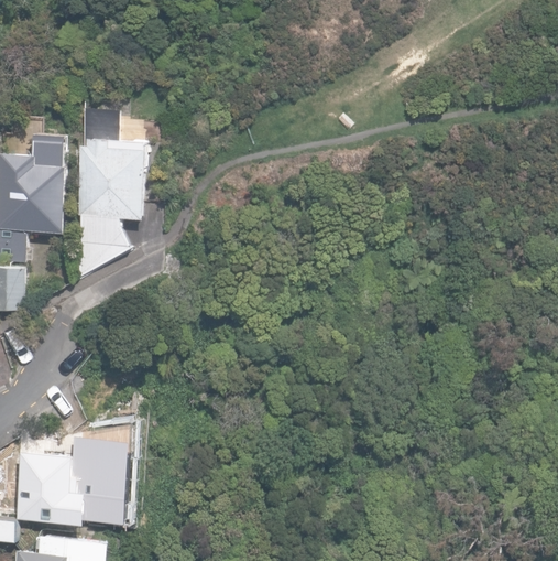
[(24,230),(61,234),(69,137),(35,133),(33,155),(2,153),(0,177),(0,226),(0,263),(21,266),(24,230)]
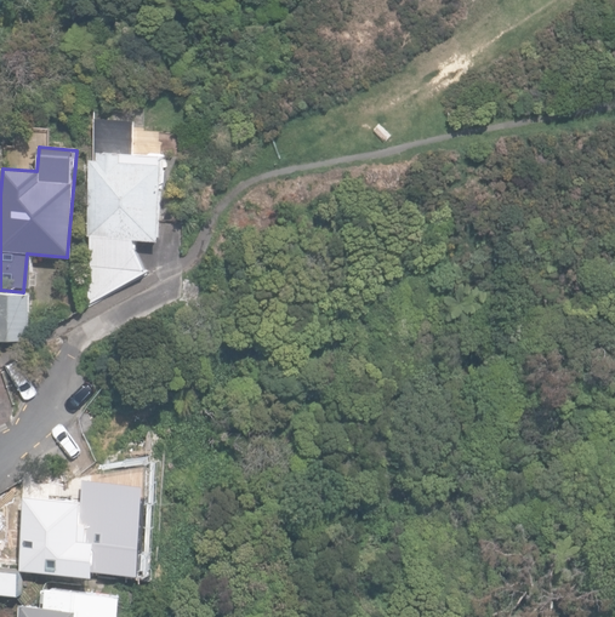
[(90,159),(80,309),(141,275),(131,250),(131,243),(157,244),(161,165),(159,165),(159,158),(98,154),(98,160),(90,159)]
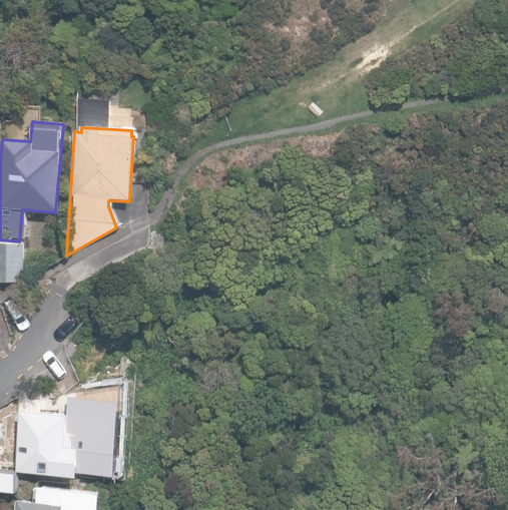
[(0,280),(22,282),(23,245),(0,243),(0,280)]
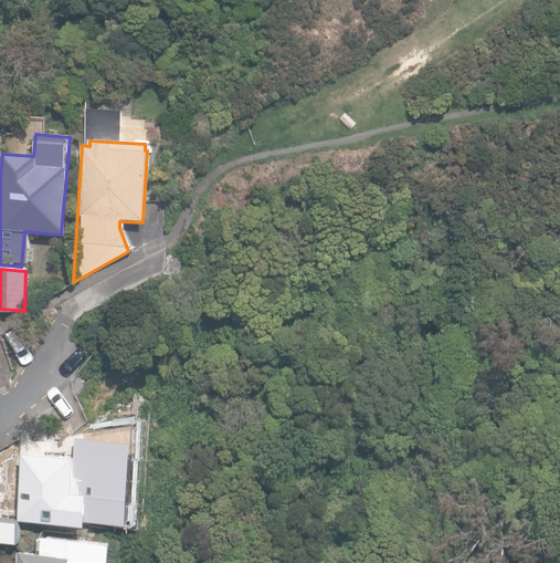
[(17,521),(85,525),(86,494),(80,494),(82,452),(73,452),(73,458),(20,455),(18,496),(14,491),(0,491),(0,518),(17,518),(17,521)]
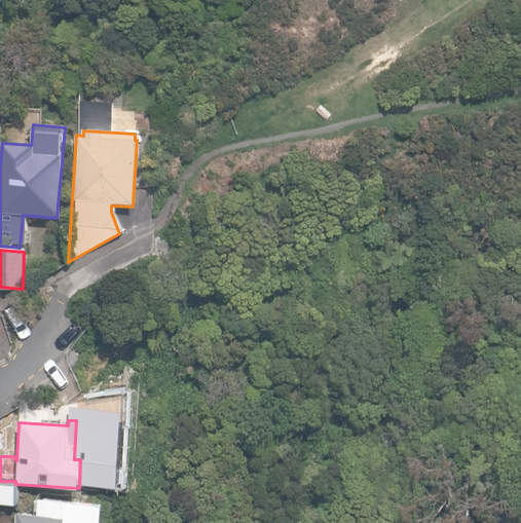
[(0,505),(14,506),(15,486),(0,484),(0,505)]
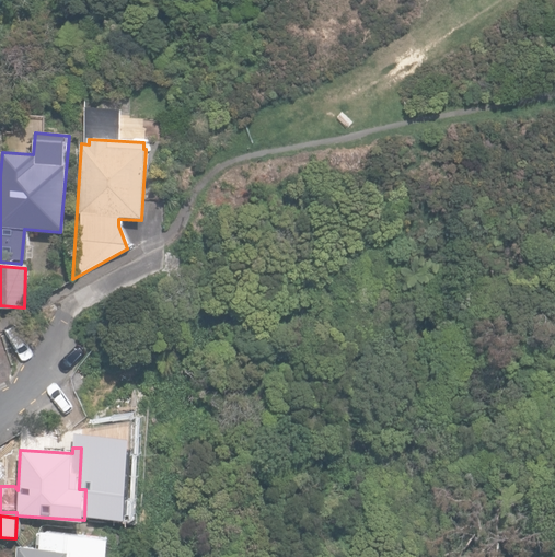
[(110,556),(113,537),(41,531),(39,547),(18,545),(16,556),(110,556)]
